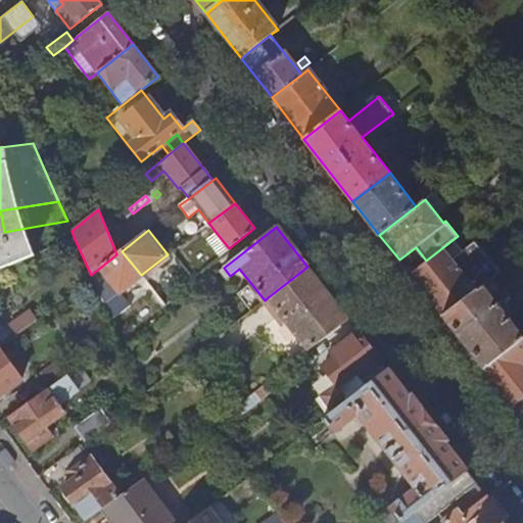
[(207,239),(220,255),(229,248),(216,232),(207,239)]
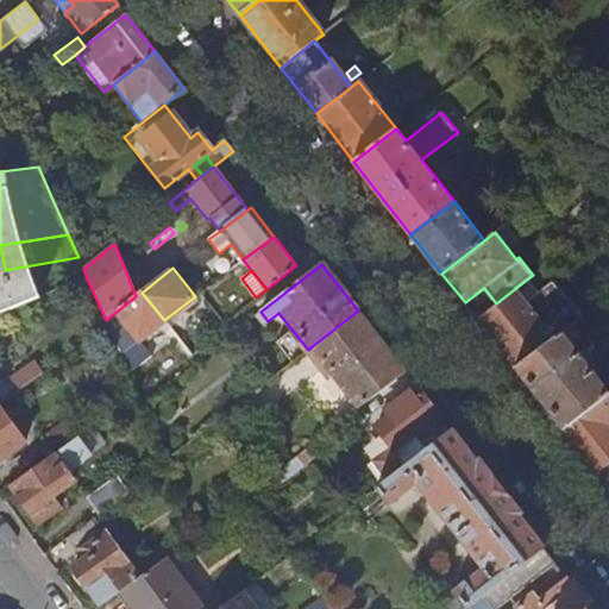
[(538,292),(528,278),(496,303),(477,319),(516,368),(563,332),(583,315),(553,278),(538,292)]
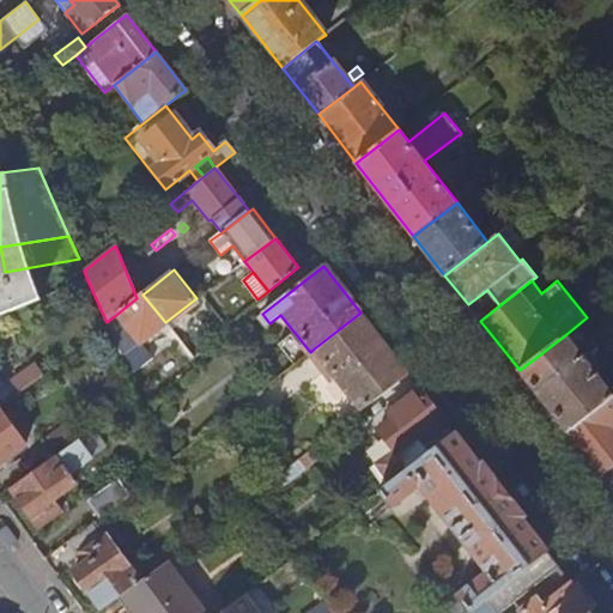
[(117,314),(107,322),(131,376),(152,359),(140,343),(165,322),(143,295),(117,314)]
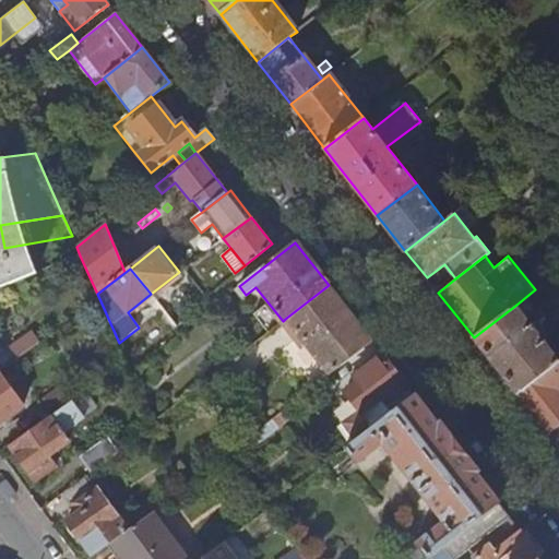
[(329,375),(371,341),(329,285),(285,319),(299,339),(295,341),(300,347),(305,344),(329,375)]
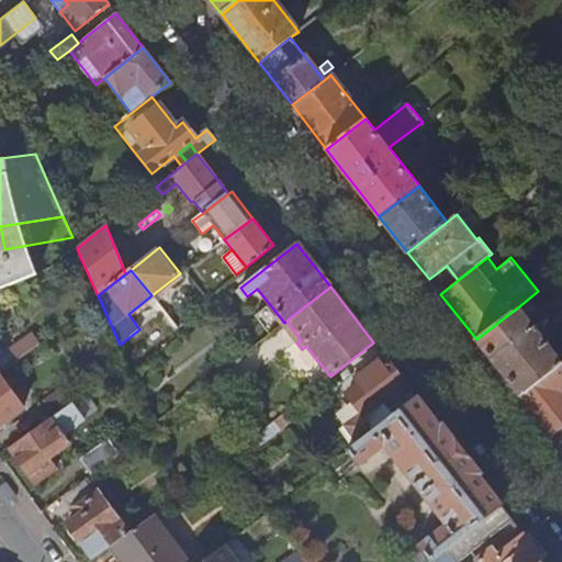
[(519,395),(561,362),(561,360),(549,343),(561,334),(548,316),(535,326),(519,306),(476,339),(519,395)]
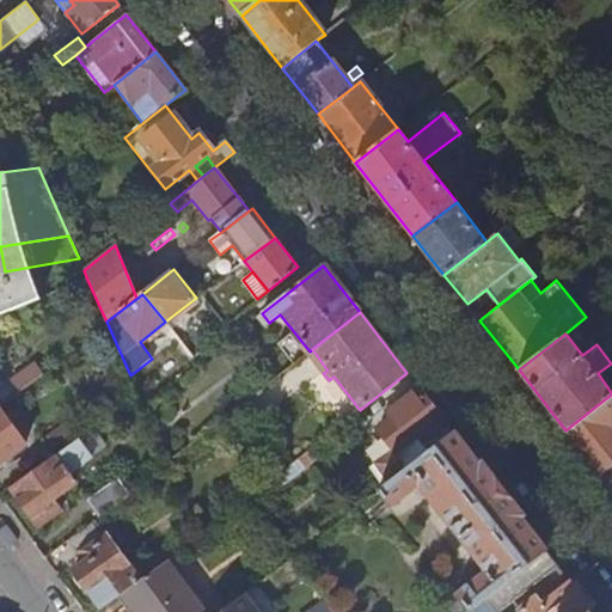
[(294,363),(306,354),(291,335),(279,344),(294,363)]
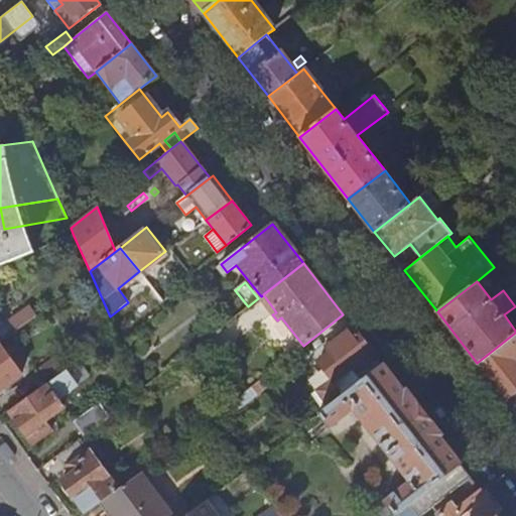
[(14,330),(26,320),(20,312),(8,321),(14,330)]
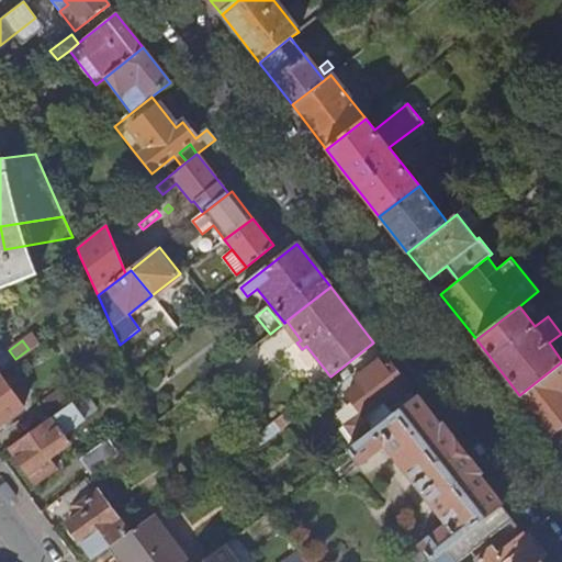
[(0,348),(0,370),(10,363),(15,359),(9,350),(6,346),(1,349),(0,348)]
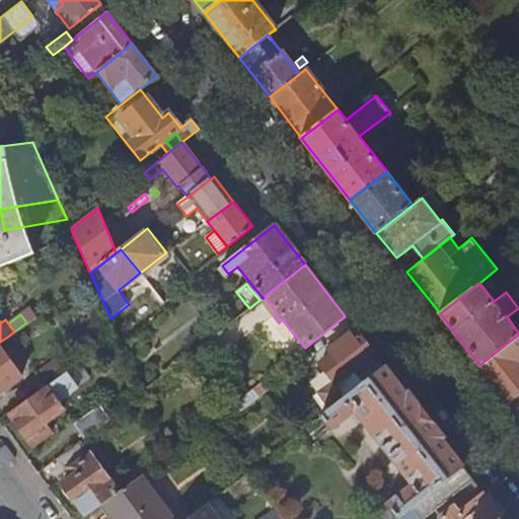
[(14,331),(9,336),(15,345),(38,328),(31,319),(26,322),(14,331)]
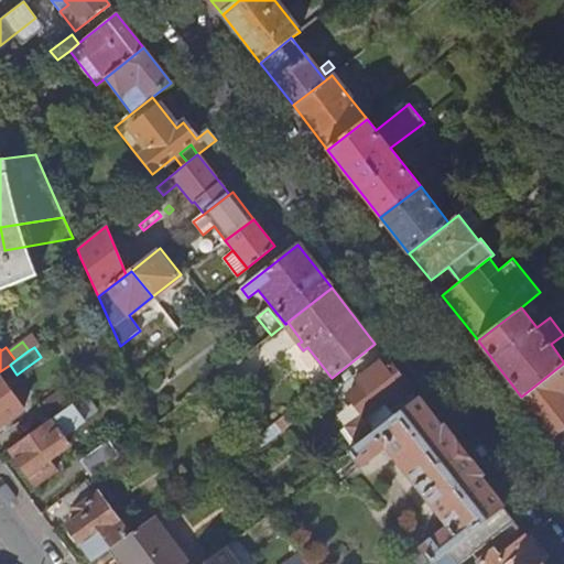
[(262,353),(257,347),(246,356),(251,361),(262,353)]
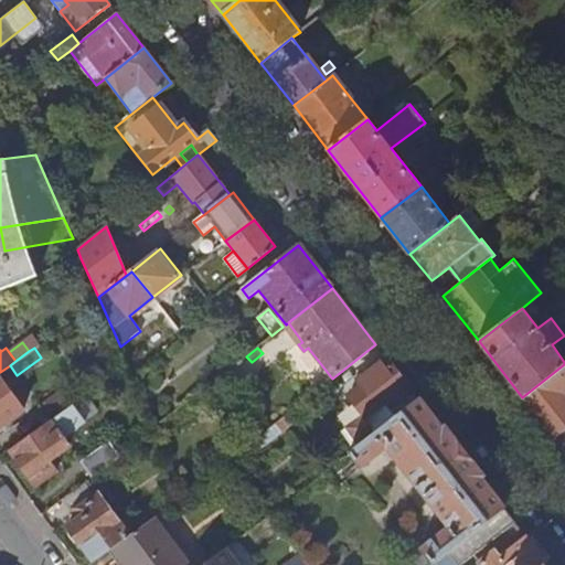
[(419,400),(385,356),(358,379),(363,385),(349,396),(363,415),(344,429),(358,448),(400,416),(419,400)]
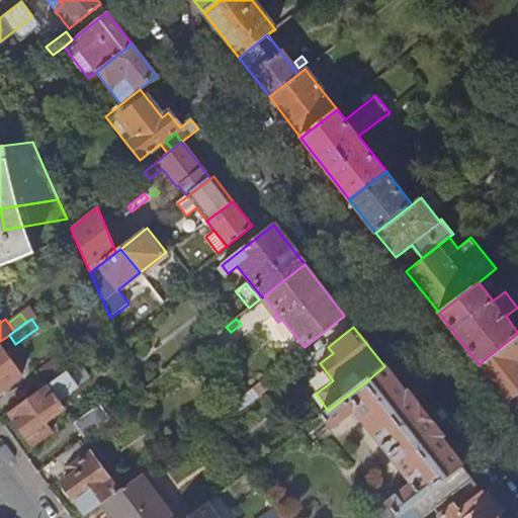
[(508,402),(517,395),(517,334),(479,364),(508,402)]
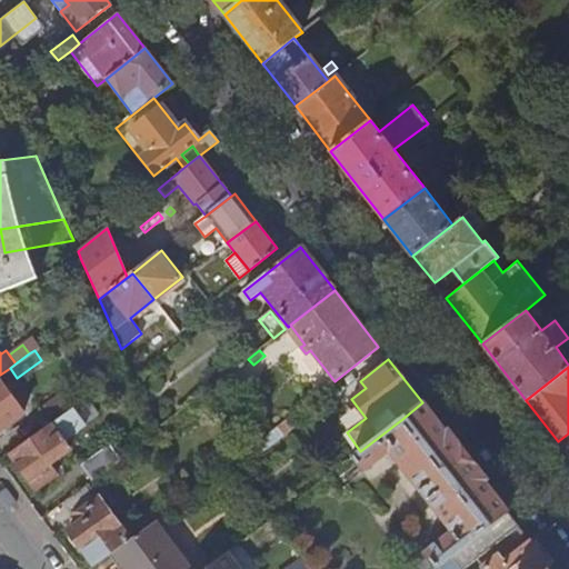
[(0,430),(22,415),(0,383),(0,430)]
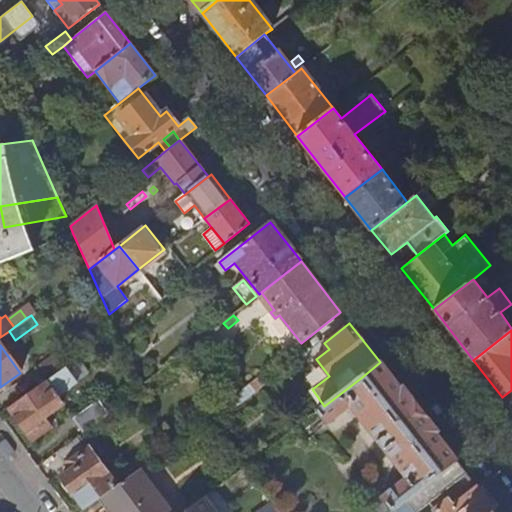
[(35,369),(46,383),(65,369),(69,366),(58,352),(35,369)]
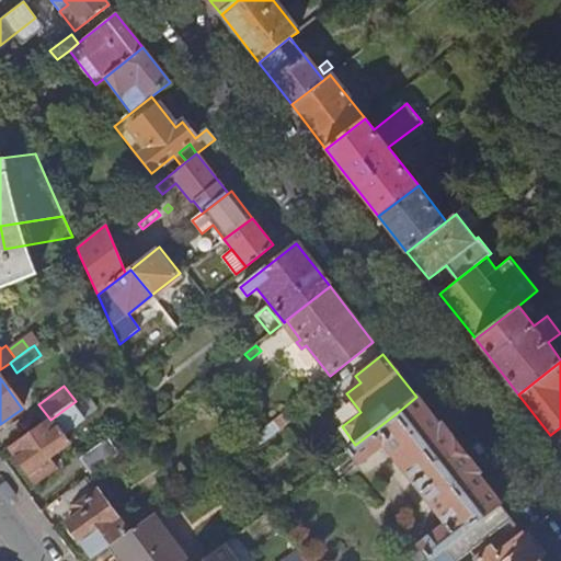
[(428,560),(445,549),(502,506),(416,397),(397,413),(355,445),(346,451),(358,467),(388,444),(393,450),(392,457),(447,526),(441,531),(438,529),(416,546),(428,560)]
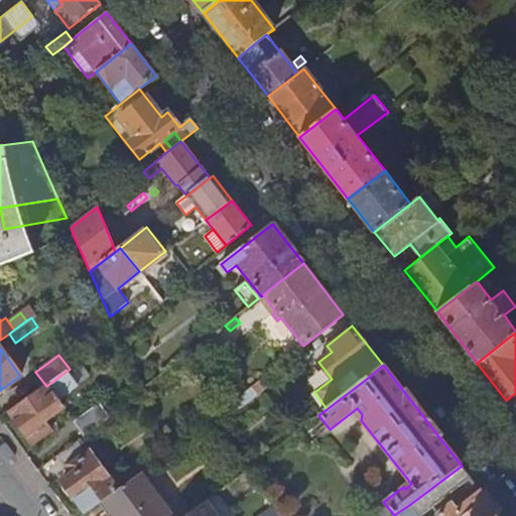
[(46,386),(10,412),(33,443),(50,430),(44,421),(61,408),(56,400),(77,385),(66,372),(46,386)]
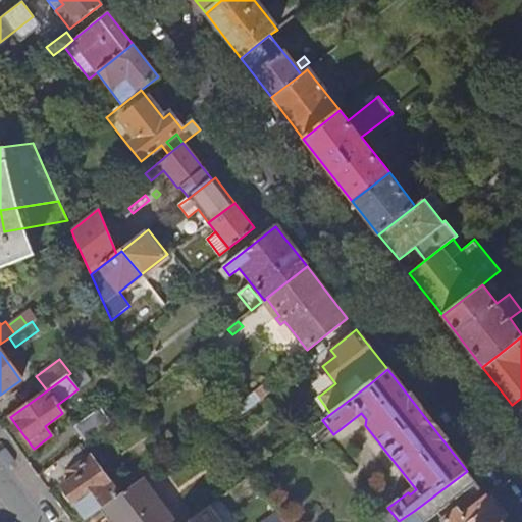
[(275,387),(269,380),(235,407),(241,415),(275,387)]
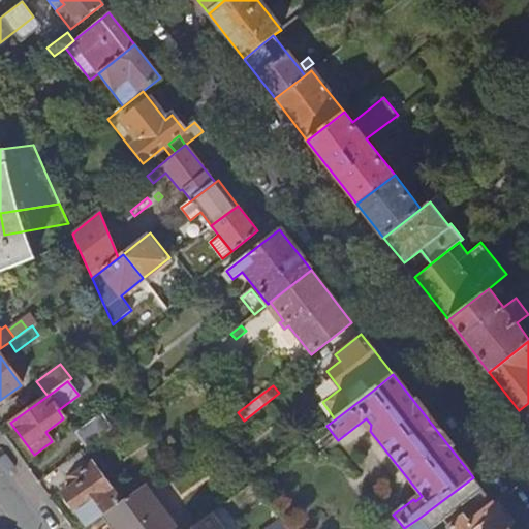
[(527,423),(528,421),(528,403),(519,410),(527,423)]
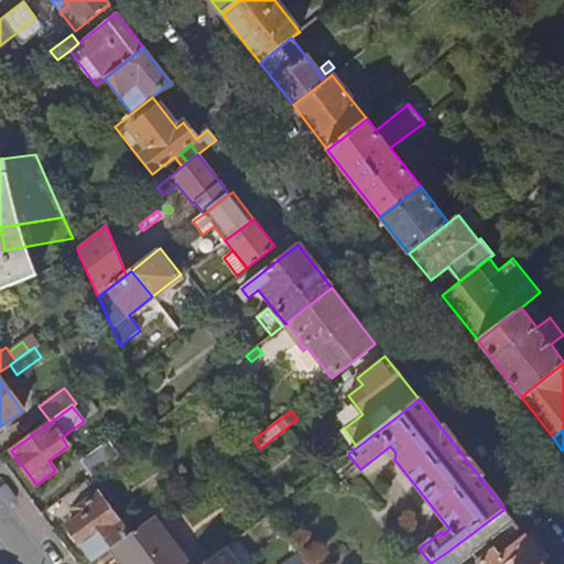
[(91,477),(120,456),(108,441),(80,462),(91,477)]
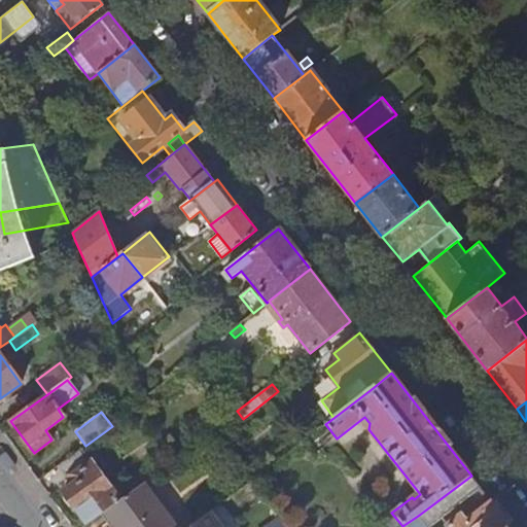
[(86,524),(102,513),(120,500),(81,449),(57,466),(67,480),(73,476),(76,481),(62,491),(86,524)]
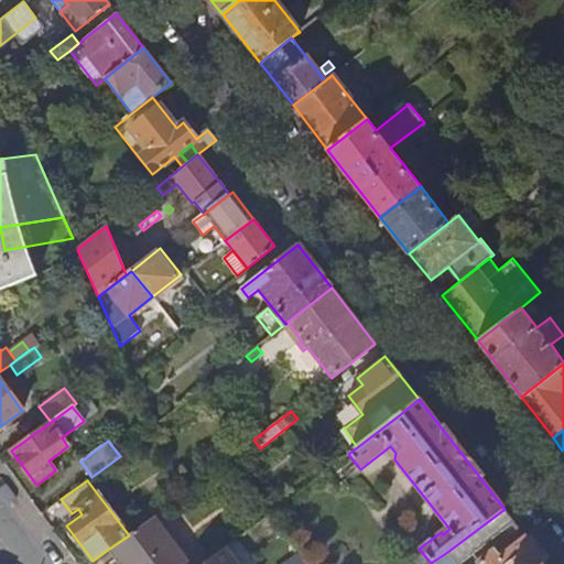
[(456,563),(462,563),(514,522),(505,509),(447,552),(456,563)]
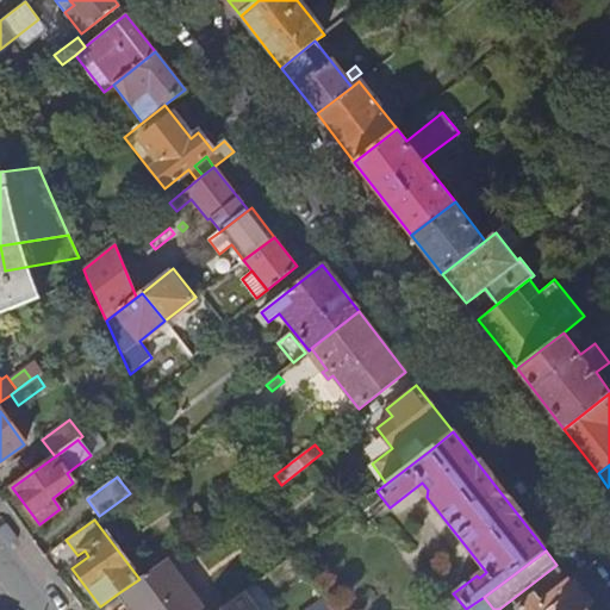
[(203,609),(166,559),(139,579),(118,593),(129,609),(203,609)]
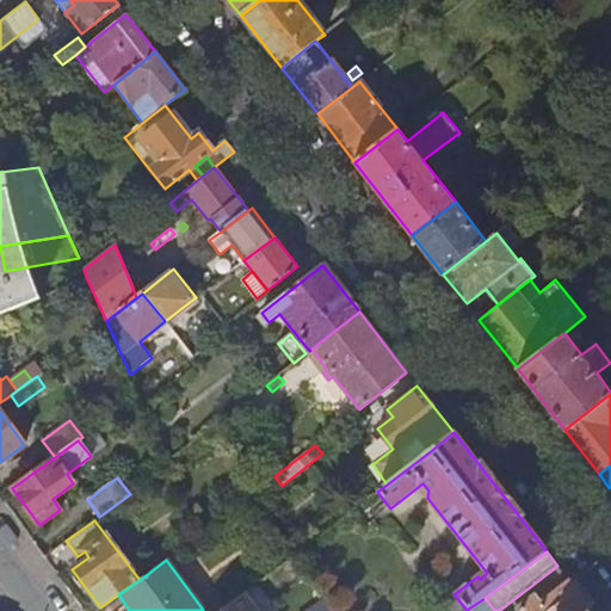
[(590,610),(592,610),(571,582),(542,605),(539,600),(525,610),(590,610)]
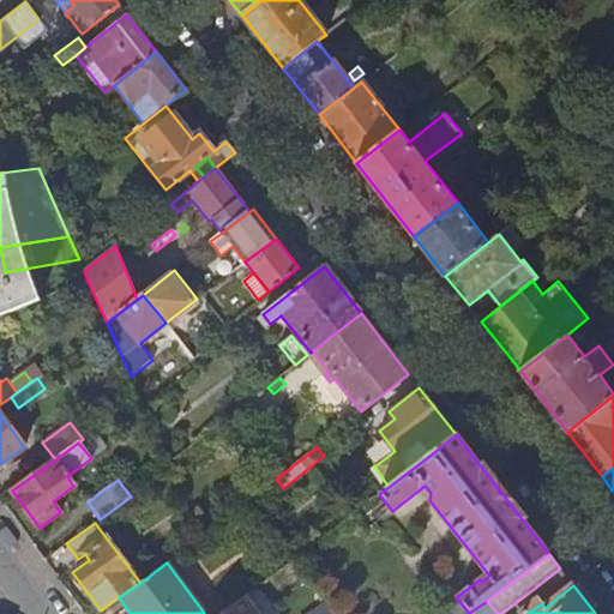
[(256,613),(244,596),(221,613),(256,613)]
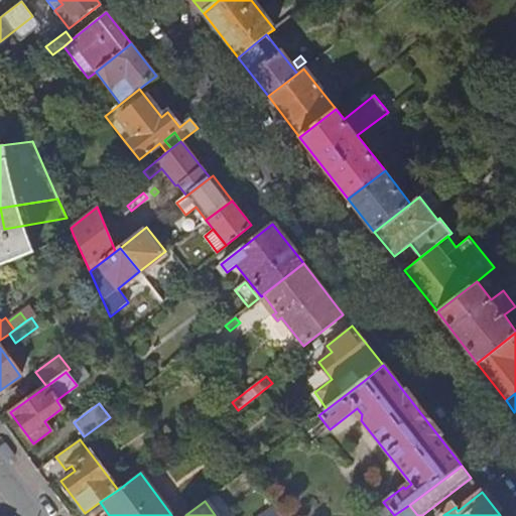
[(394,515),(383,502),(365,515),(394,515)]
